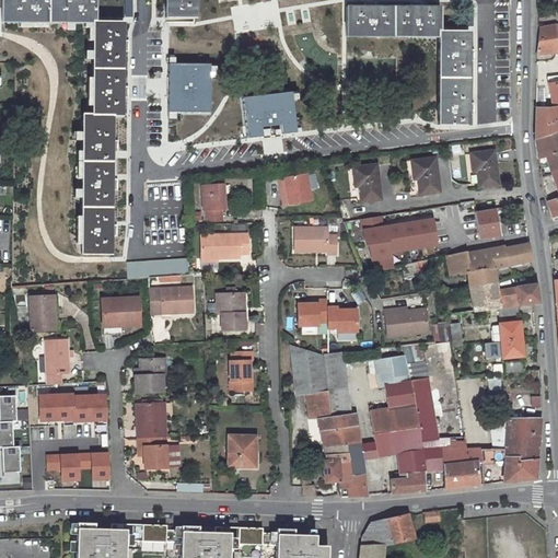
[(1,0),(1,20),(94,21),(94,0),(1,0)]
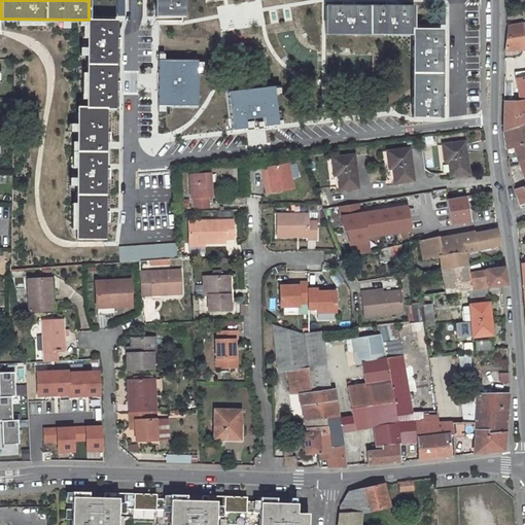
[(155,0),(155,14),(183,14),(182,0),(155,0)]
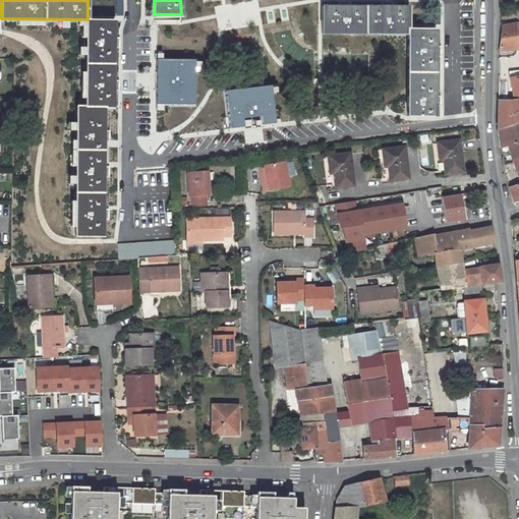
[(324,6),(324,33),(408,34),(408,29),(408,6),(399,6),(390,6),(349,6),(340,6),(324,6)]
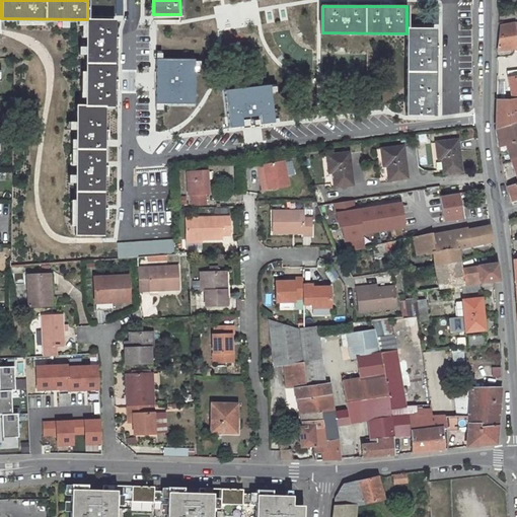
[(87,19),(86,105),(104,105),(113,105),(113,95),(113,86),(114,46),(114,37),(114,20),(87,19)]
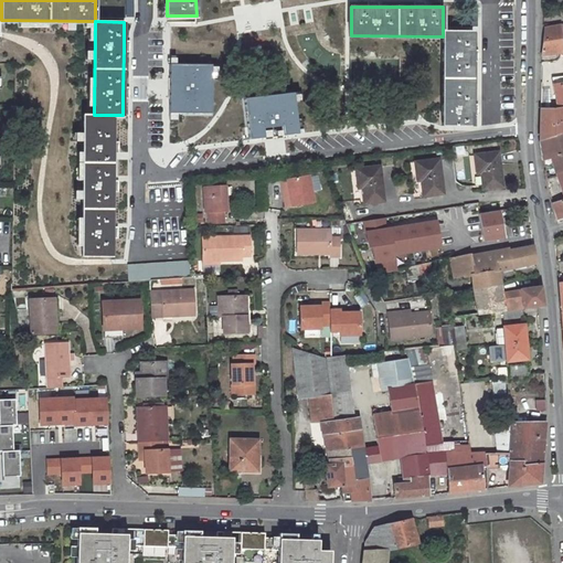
[(558,52),(562,51),(562,24),(546,27),(544,53),(558,52)]
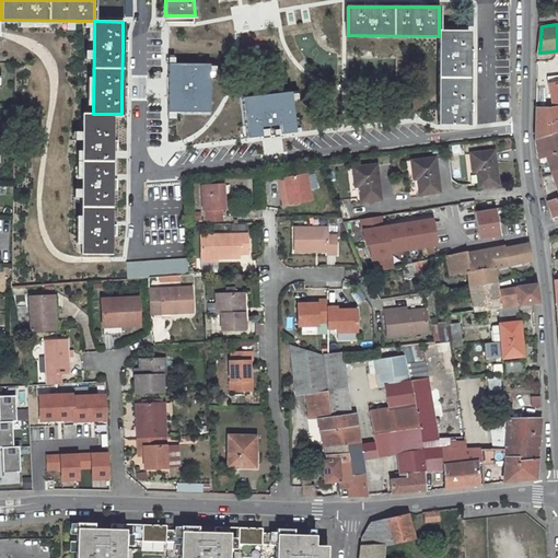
[(467,102),(467,58),(467,48),(467,31),(439,31),(439,36),(440,121),(467,121),(467,111),(467,102)]
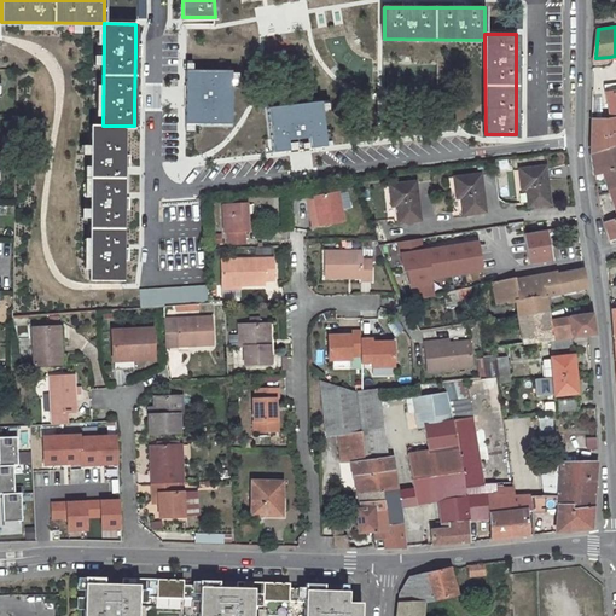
[(615,116),(612,117),(594,117),(594,140),(615,134),(615,116)]
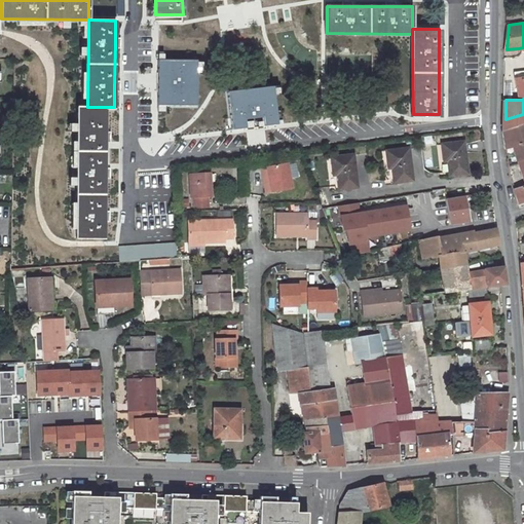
[(78,107),(77,235),(104,236),(105,219),(105,210),(105,176),(105,166),(105,140),(105,131),(106,107),(87,107),(78,107)]
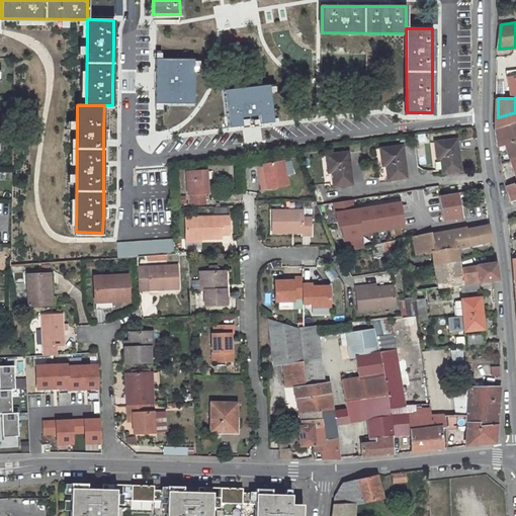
[(515,112),(498,117),(497,129),(515,121),(515,112)]
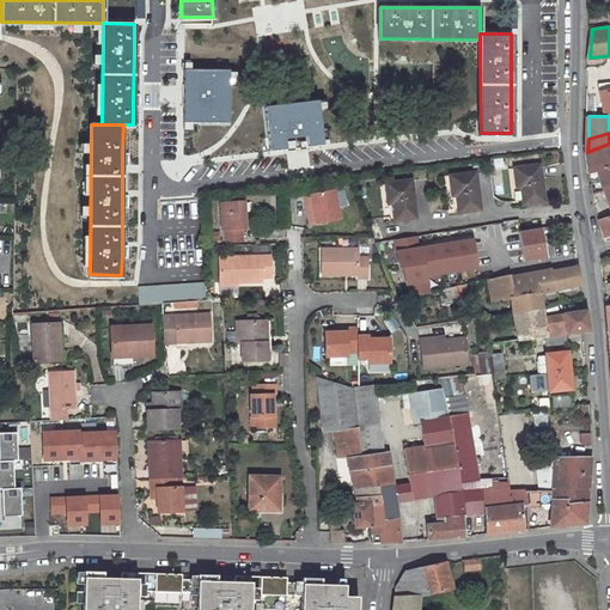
[(599,169),(599,168),(609,163),(609,144),(587,152),(591,172),(599,169)]
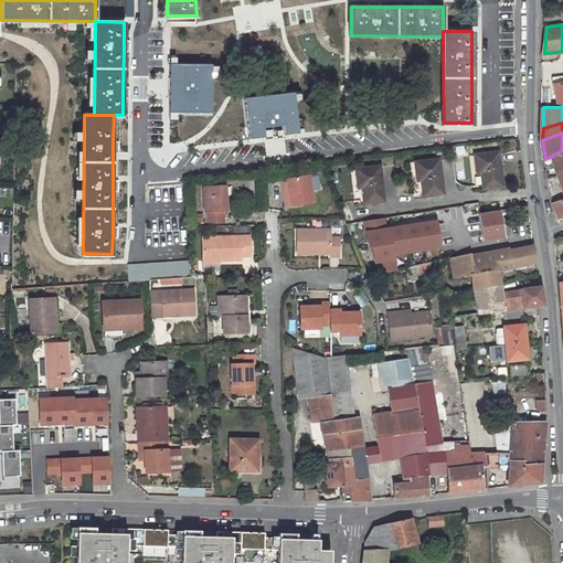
[(560,174),(562,172),(562,150),(553,155),(553,156),(560,174)]
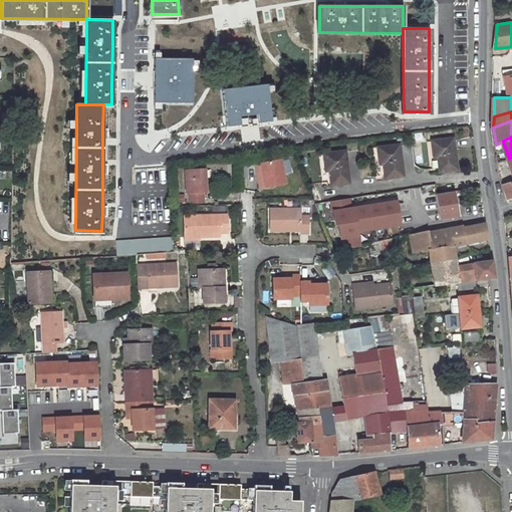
[(460,169),(457,139),(436,142),(438,159),(442,158),(443,171),(460,169)]
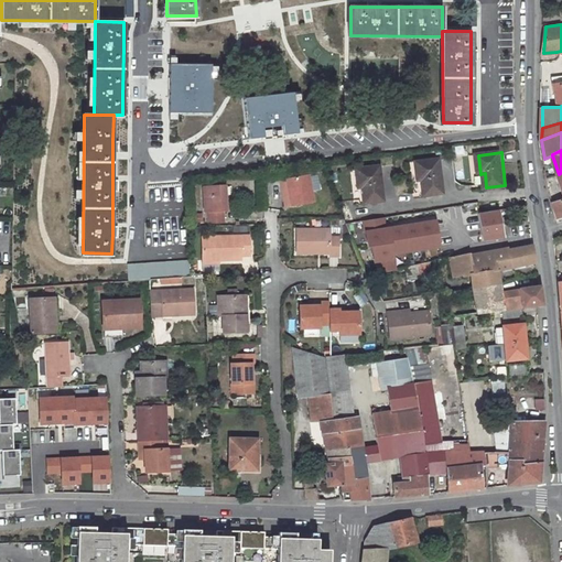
[(441,160),(418,162),(420,181),(424,181),(427,196),(445,193),(441,160)]
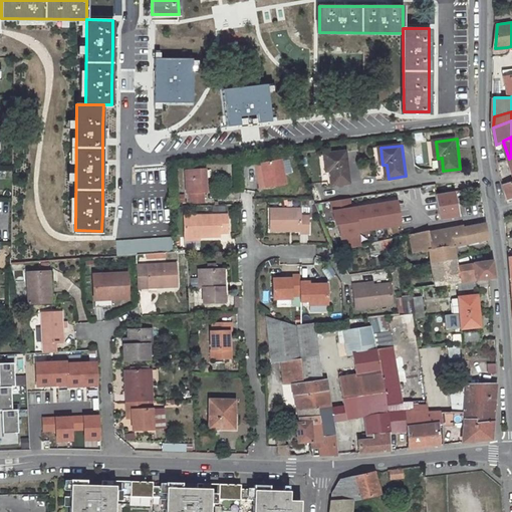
[(348,152),(327,155),(329,172),(332,172),(333,186),(352,183),(348,152)]
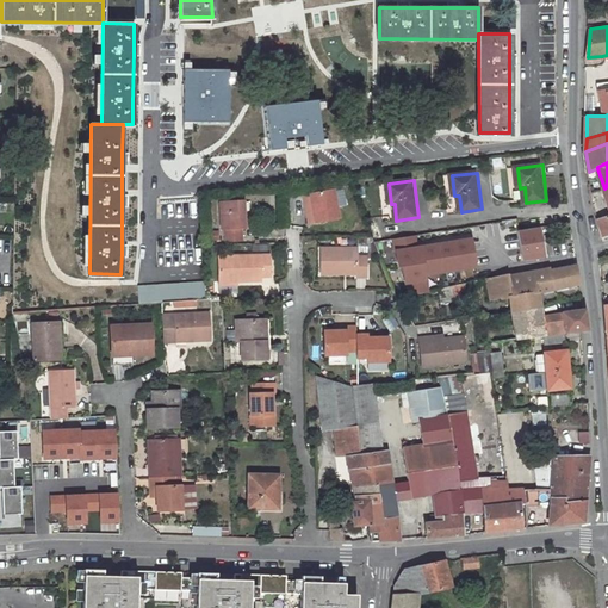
[(317,222),(340,218),(335,188),(312,193),(315,210),(317,222)]
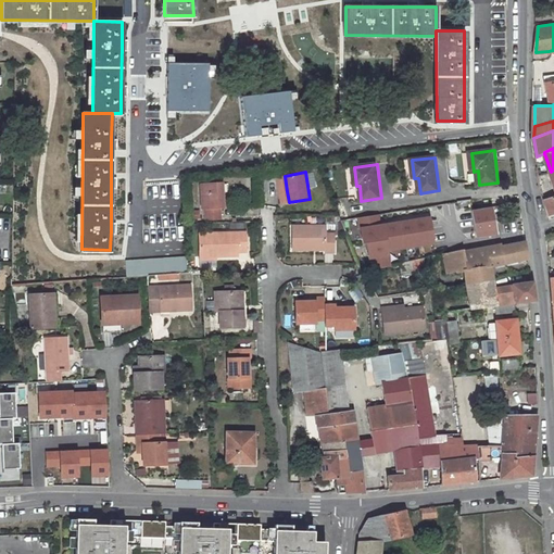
[(204,184),(205,208),(209,208),(210,218),(223,218),(223,206),(226,206),(225,184),(204,184)]
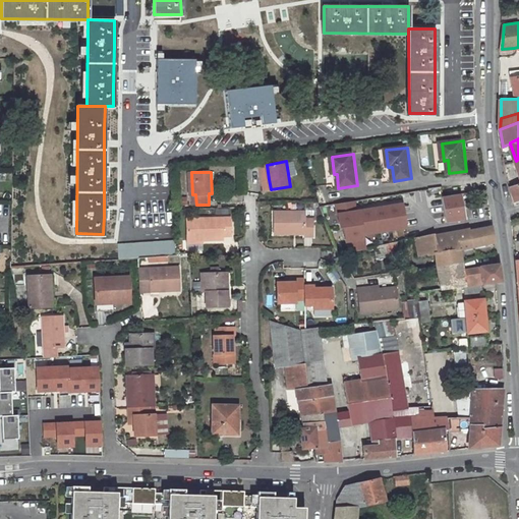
[(440,187),(430,188),(439,234),(471,228),(470,221),(446,225),(445,222),(464,219),(460,193),(441,196),(440,187)]
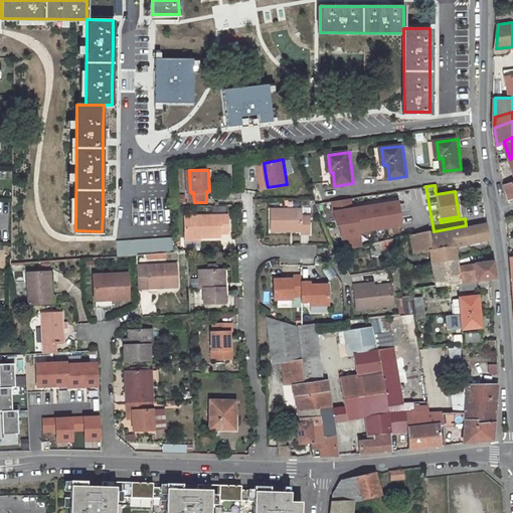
[(272,208),(273,230),(303,230),(303,232),(311,232),(310,215),(302,216),(302,208),(272,208)]
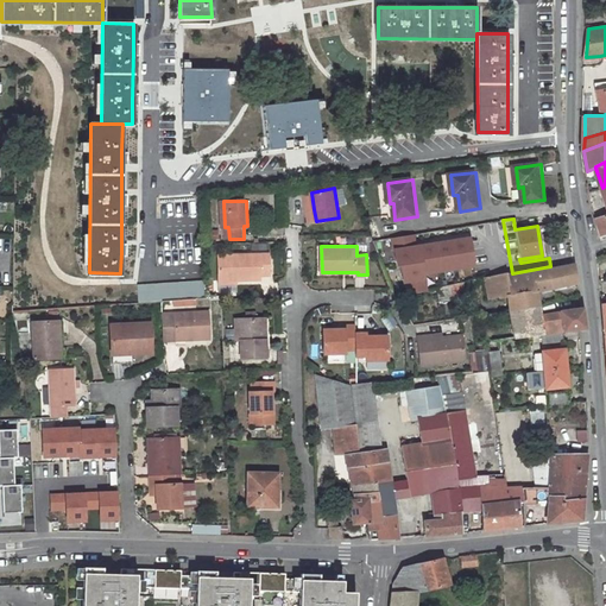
[(221,281),(263,279),(263,275),(272,275),(272,254),(221,256),(221,281)]
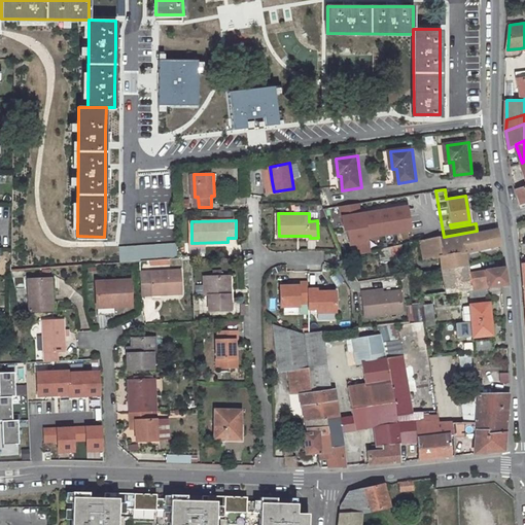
[(444,237),(440,238),(444,256),(465,251),(502,244),(499,228),(477,232),(477,231),(444,237)]
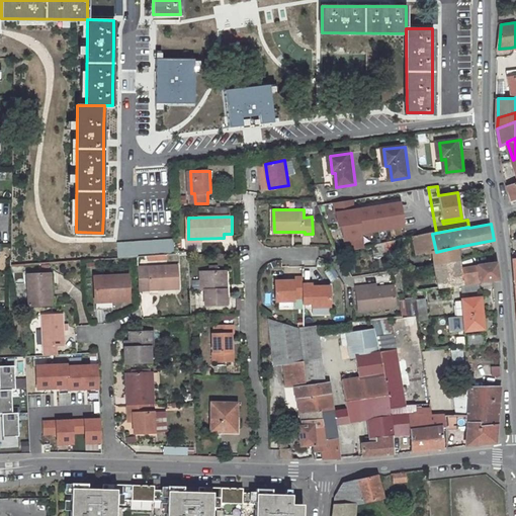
[(392,235),(371,240),(372,246),(394,241),(394,240),(414,235),(420,234),(419,229),(403,233),(402,230),(392,232),(392,235)]
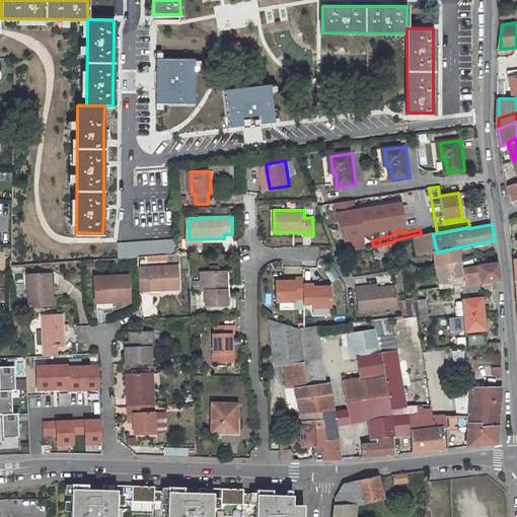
[(421,234),(415,235),(419,252),(434,249),(437,264),(460,261),(458,247),(437,252),(433,234),(433,232),(421,234)]
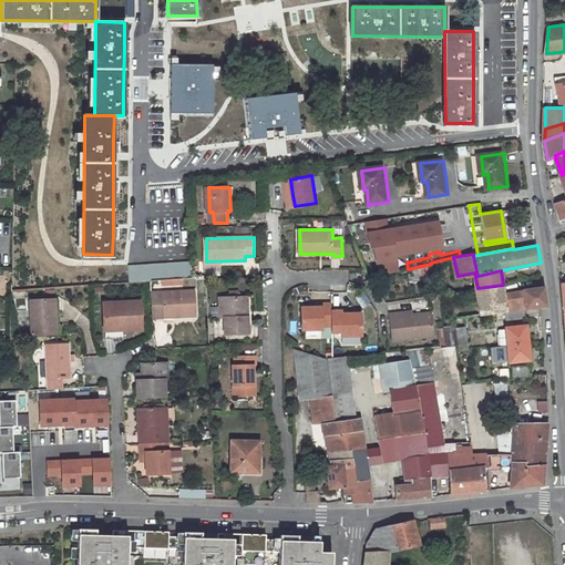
[(453,257),(431,263),(431,264),(432,270),(448,267),(451,278),(458,276),(453,257)]
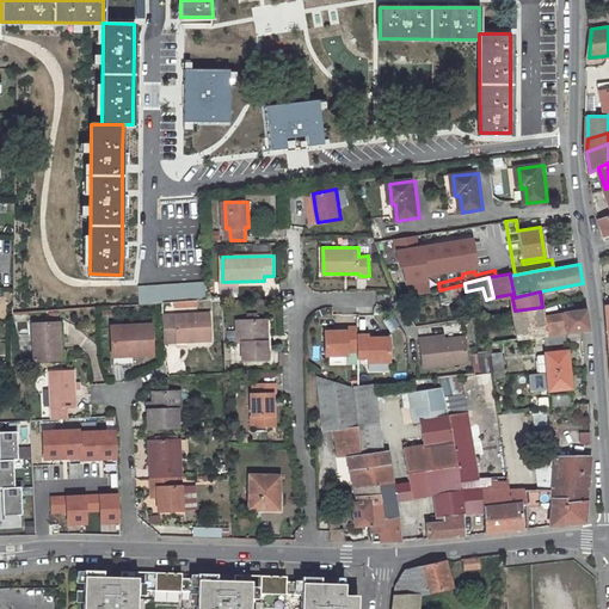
[(209,282),(141,285),(142,303),(210,299),(209,282)]
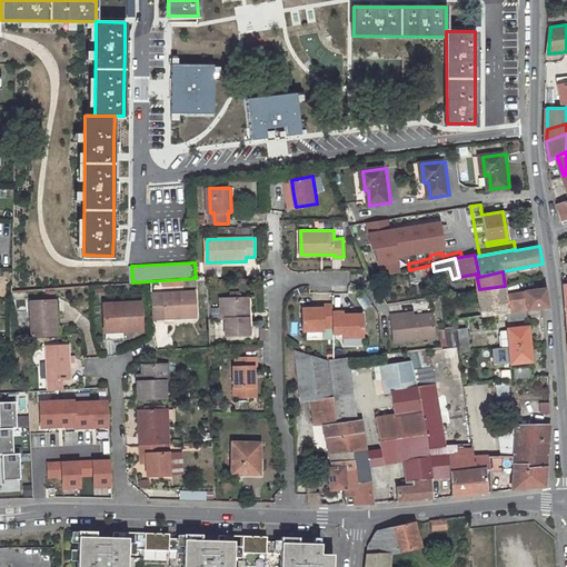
[(505,286),(479,289),(485,315),(506,312),(510,311),(507,294),(505,286)]
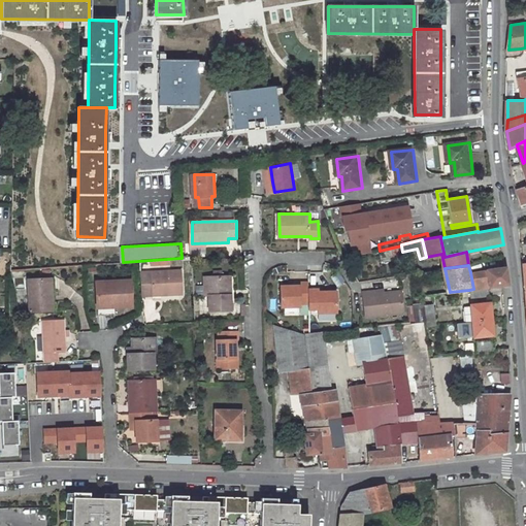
[(445,268),(426,272),(430,295),(450,292),(445,268)]
